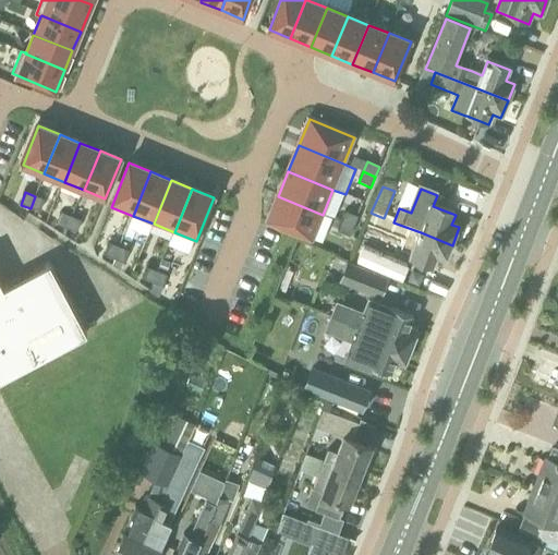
[(45,201),(35,196),(31,208),(40,213),(45,201)]
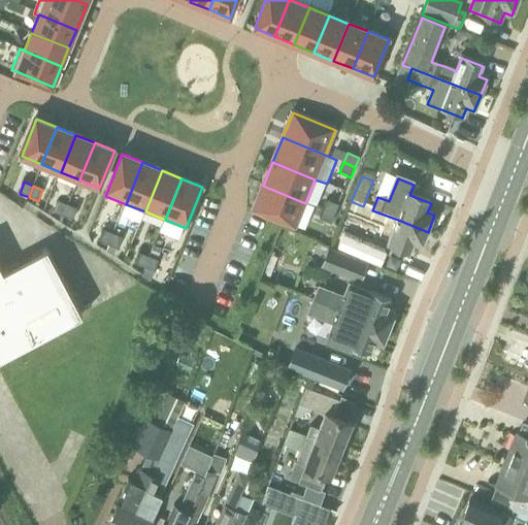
[(295,228),(305,203),(263,186),(253,210),(295,228)]
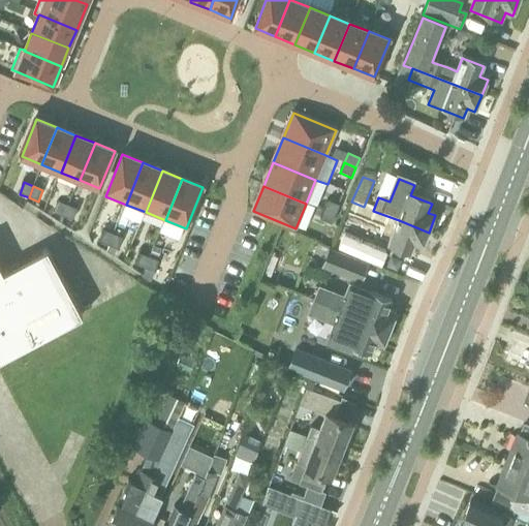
[(336,216),(340,207),(329,202),(324,211),(336,216)]
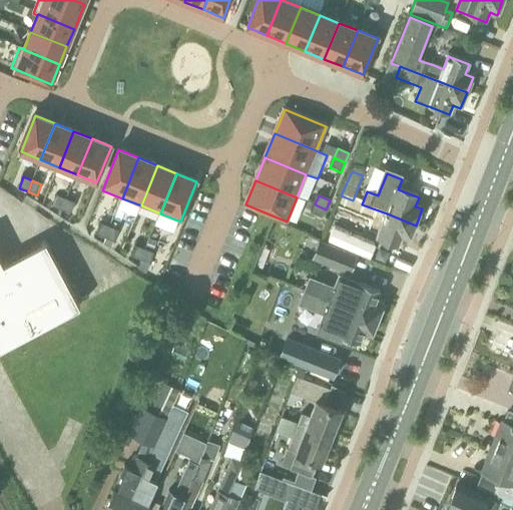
[(61,211),(66,200),(57,196),(52,207),(61,211)]
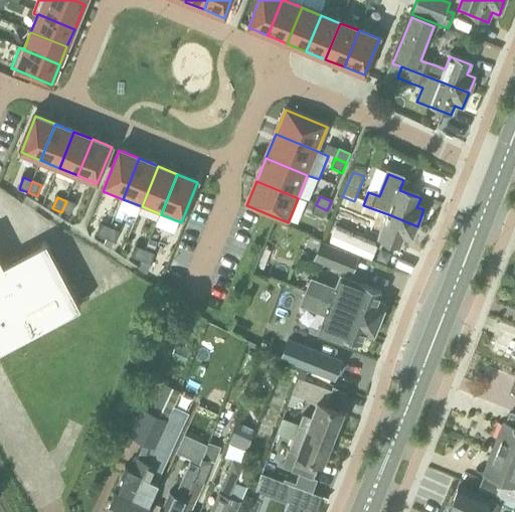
[(75,204),(66,201),(61,212),(71,215),(75,204)]
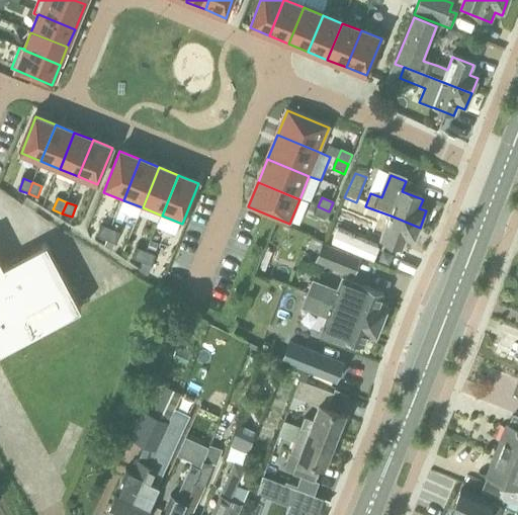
[(325,221),(329,211),(318,206),(314,217),(325,221)]
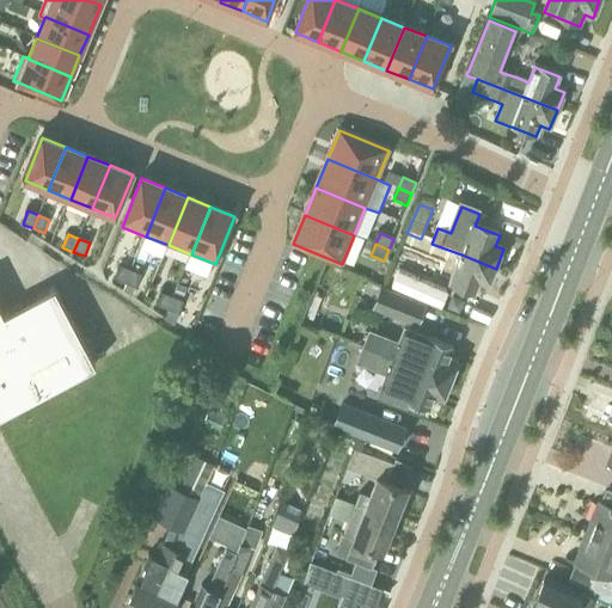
[(461,255),(450,284),(475,295),(479,284),(488,288),(496,269),(461,255)]
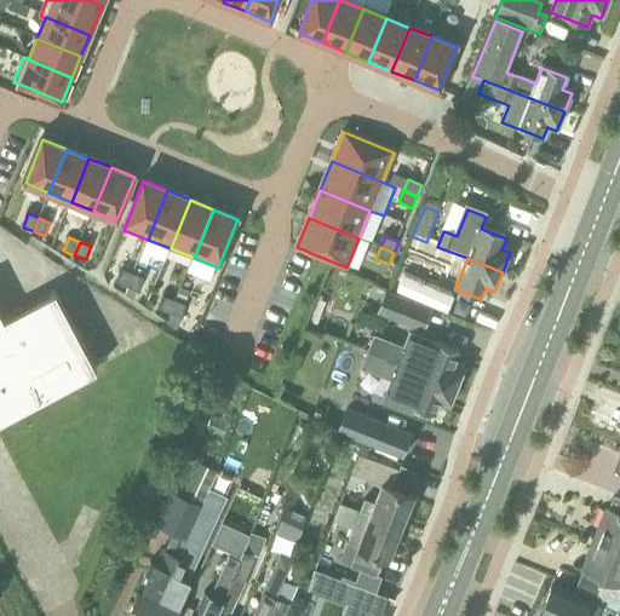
[(127,288),(133,275),(121,271),(116,285),(127,288)]
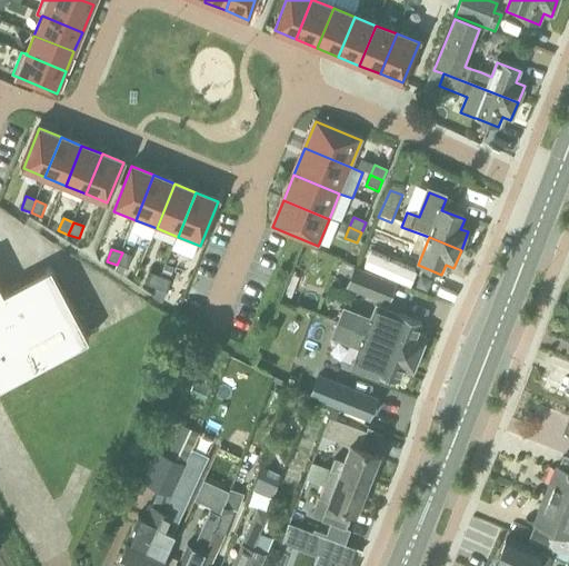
[(132,257),(122,252),(117,265),(127,269),(132,257)]
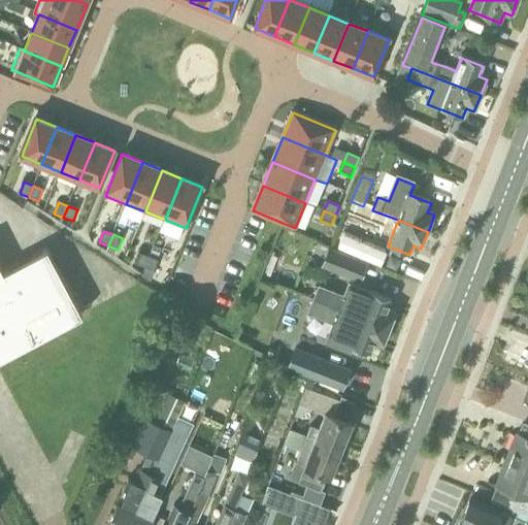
[(0,362),(84,318),(48,251),(4,274),(0,265),(0,362)]
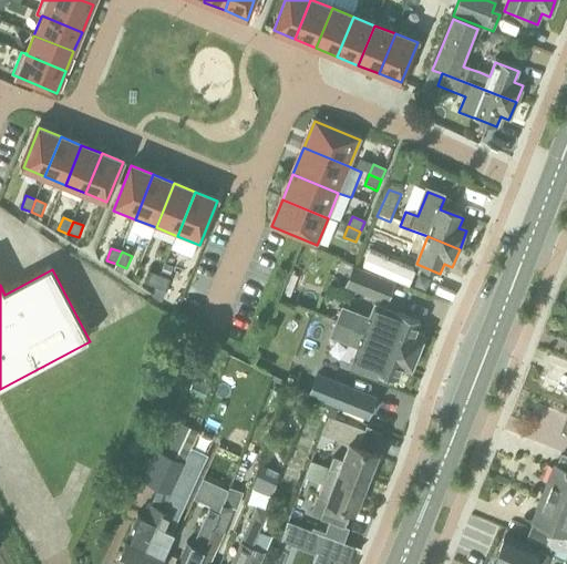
[(155,289),(161,277),(150,273),(145,285),(155,289)]
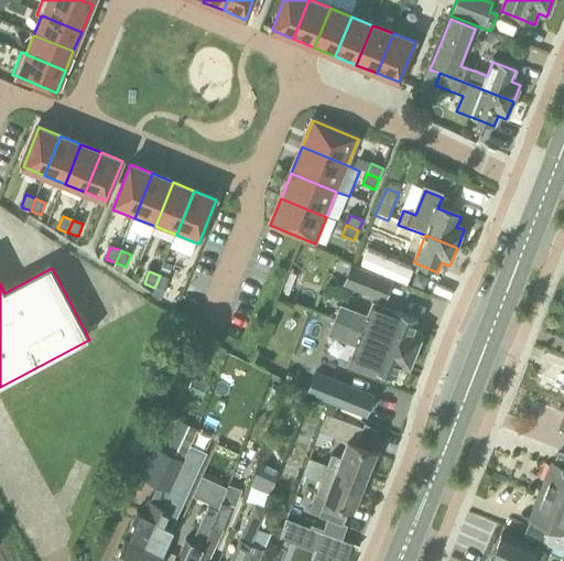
[(393,283),(361,271),(356,287),(368,291),(366,294),(386,302),(393,283)]
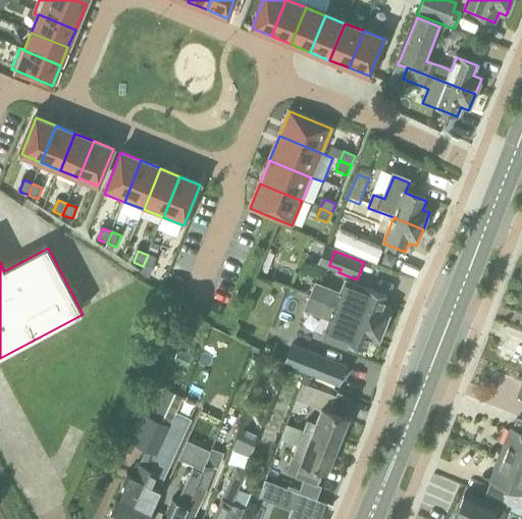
[(157,258),(148,255),(143,266),(152,269),(157,258)]
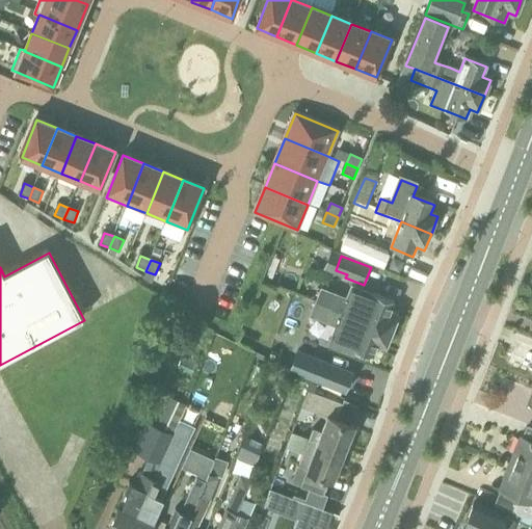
[(152,284),(155,274),(145,271),(143,278),(142,280),(152,284)]
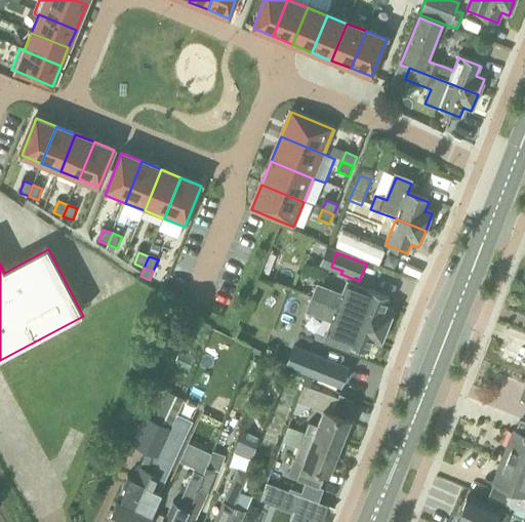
[(316,289),(312,302),(335,310),(335,309),(387,328),(393,312),(385,309),(389,299),(367,291),(346,284),(340,298),(339,297),(316,289)]
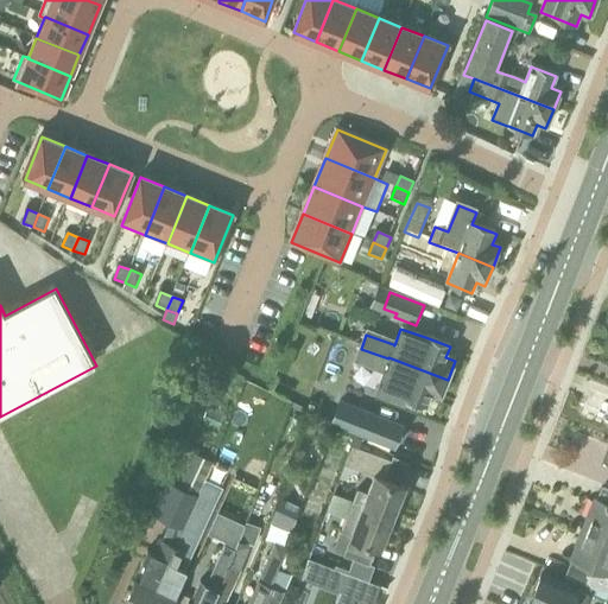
[(441,400),(448,380),(388,357),(388,358),(361,349),(355,364),(385,375),(377,398),(404,407),(406,400),(428,407),(431,396),(441,400)]
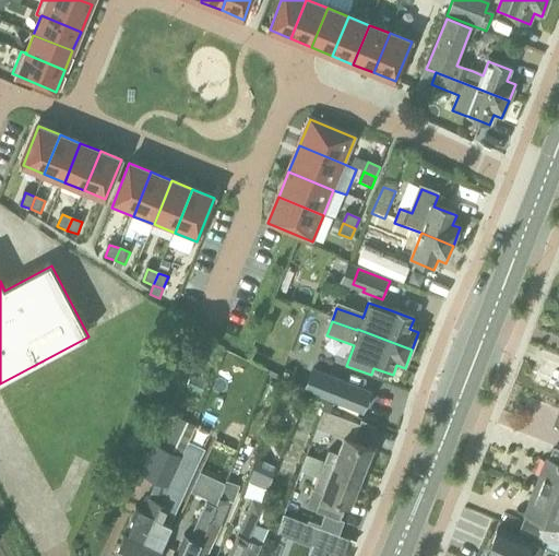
[(330,378),(322,398),(363,414),(370,393),(330,378)]
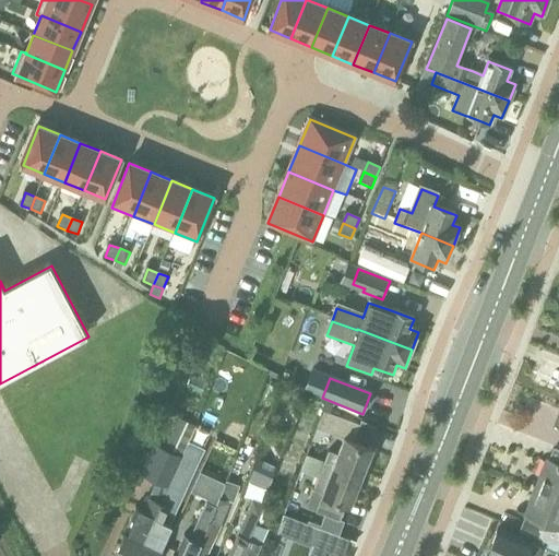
[(324,412),(313,439),(320,442),(324,432),(344,439),(339,454),(330,450),(324,463),(361,478),(367,464),(370,465),(376,452),(372,451),(373,449),(364,446),(351,440),(357,424),(324,412)]
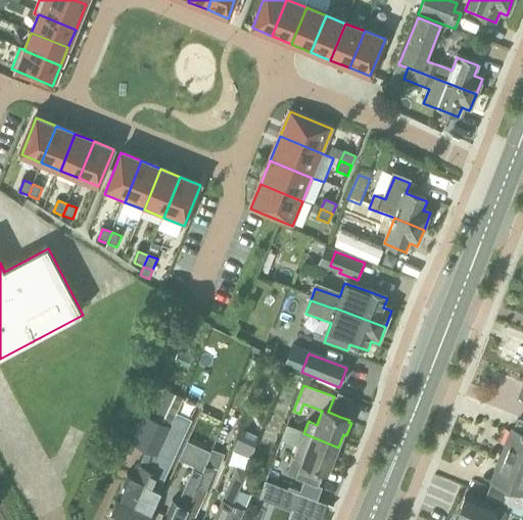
[(168,391),(154,420),(171,427),(178,413),(184,398),(168,391)]
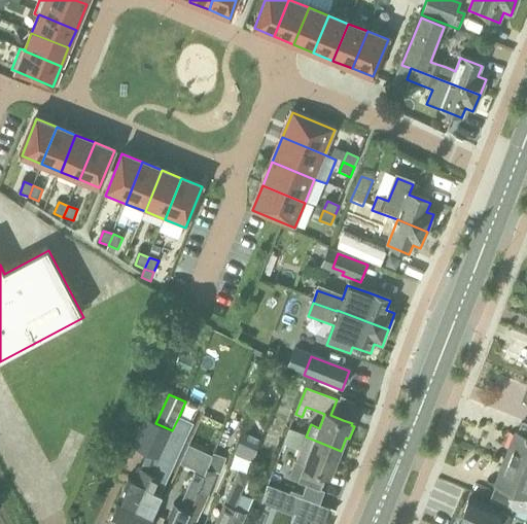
[(146,488),(129,523),(149,523),(163,495),(164,495),(166,491),(163,490),(186,440),(194,423),(192,423),(179,416),(172,430),(159,461),(146,488)]
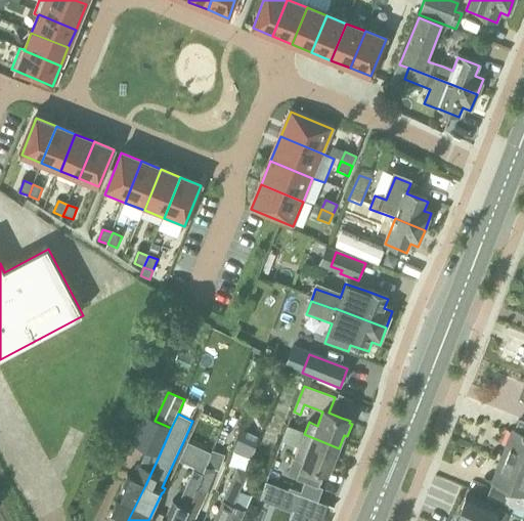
[(128,520),(171,428),(155,421),(145,417),(132,446),(146,453),(134,480),(136,481),(133,487),(126,484),(108,520),(128,520)]
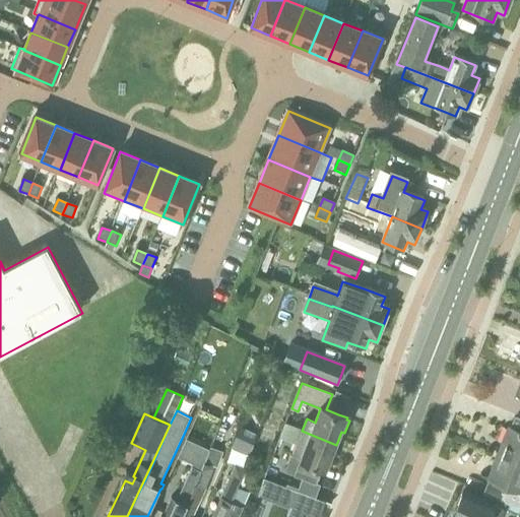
[(519,434),(508,430),(499,453),(519,461),(519,434)]
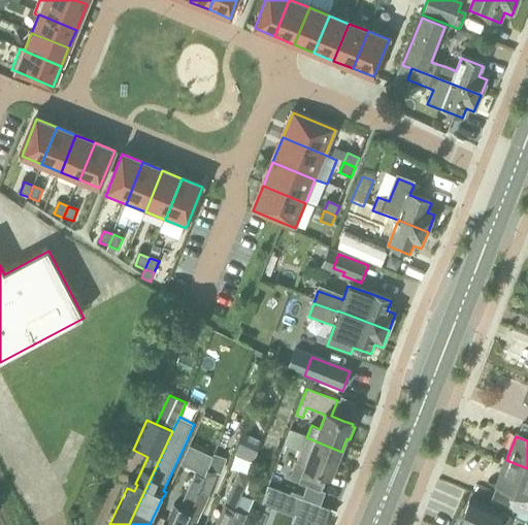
[(296,462),(290,479),(322,491),(328,476),(331,478),(341,452),(306,437),(303,446),(297,462),(296,462)]
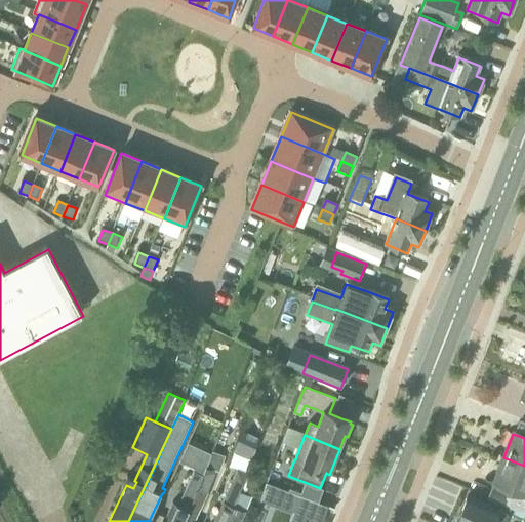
[(166,520),(165,521),(183,521),(198,490),(199,490),(207,469),(212,455),(205,452),(190,486),(183,502),(185,503),(182,509),(174,505),(167,520),(166,520)]
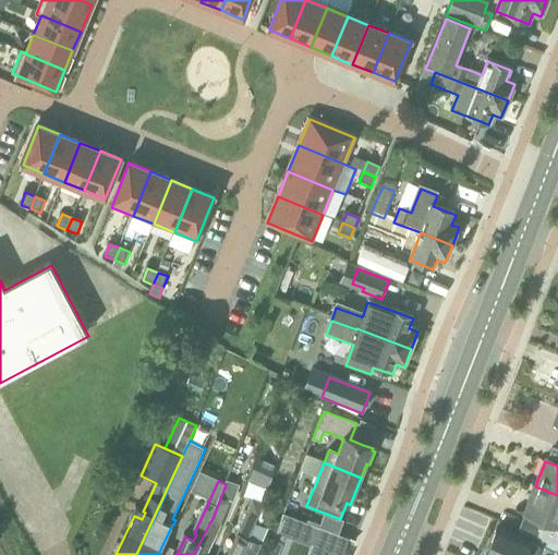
[(557,495),(535,486),(523,516),(544,525),(537,539),(557,547),(557,495)]
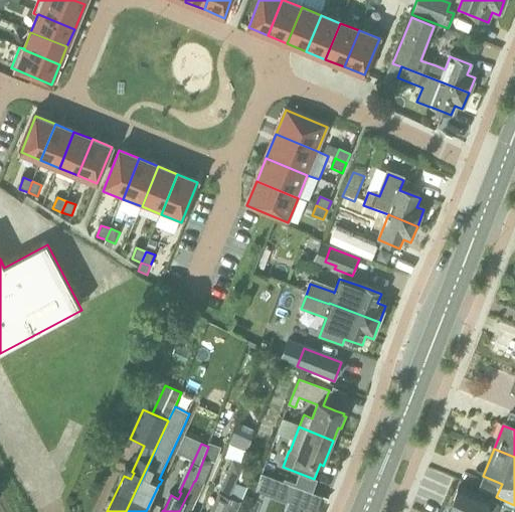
[(191,511),(204,485),(213,464),(203,460),(195,481),(194,481),(179,511),(191,511)]
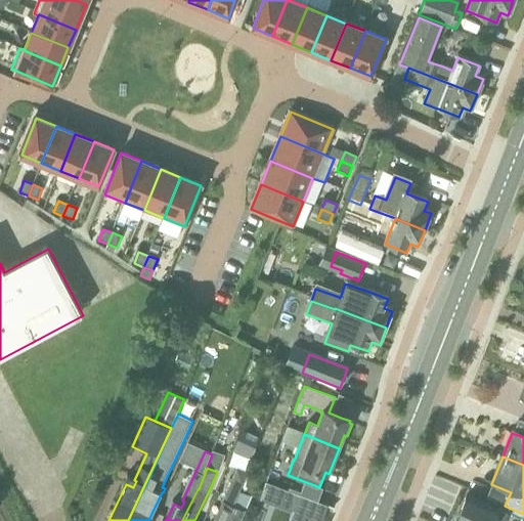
[(227,520),(234,507),(233,507),(243,482),(233,479),(214,520),(227,520)]
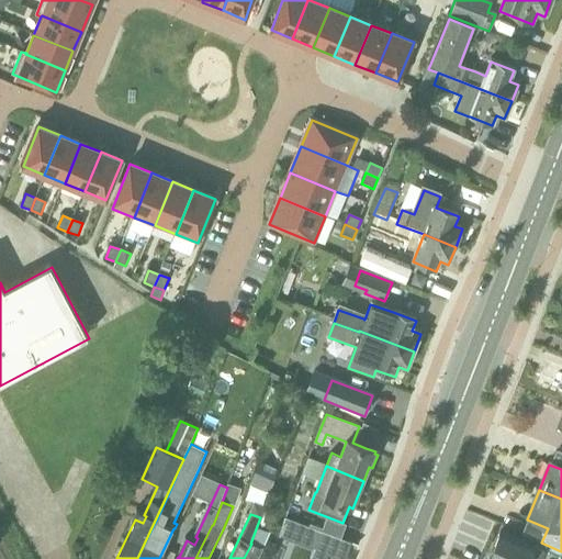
[(256,558),(276,518),(262,514),(260,517),(250,544),(251,544),(244,558),(256,558)]
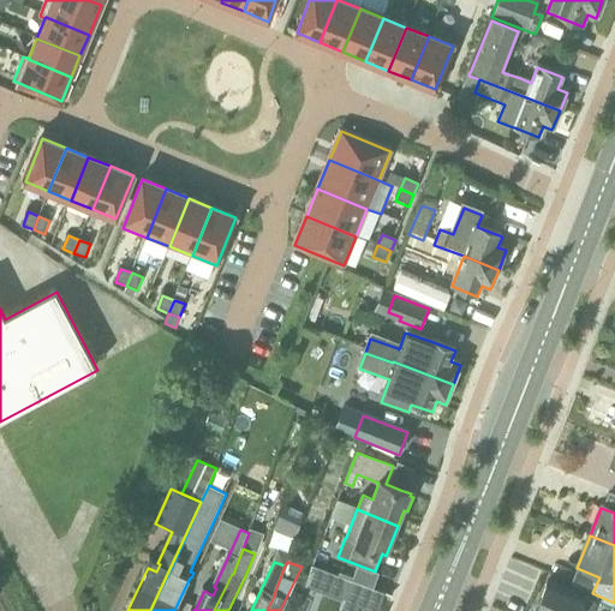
[(320,592),(326,573),(312,568),(305,586),(320,592)]
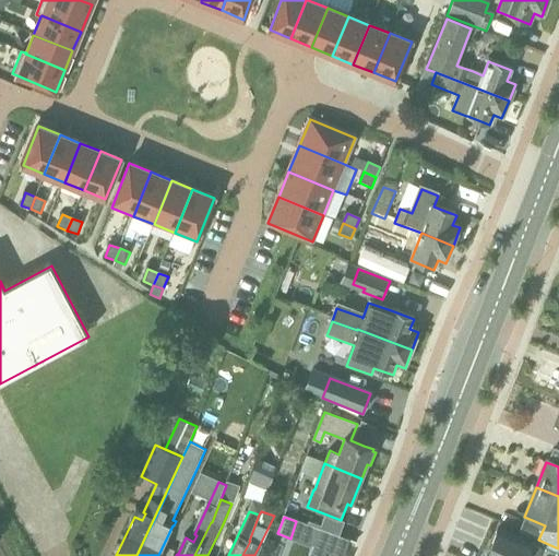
[(348,541),(319,530),(312,547),(328,553),(333,555),(343,555),(348,541)]
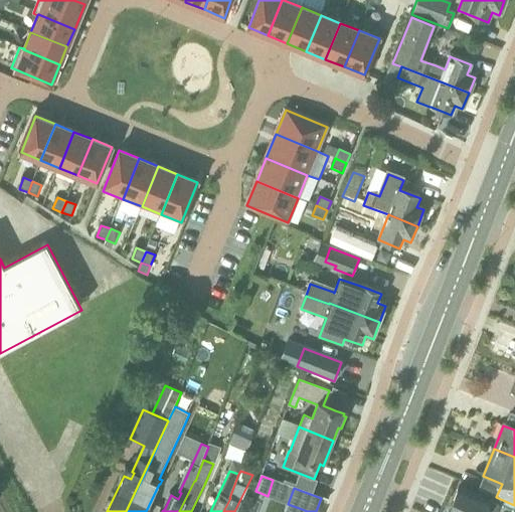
[(497,511),(499,508),(459,491),(449,511),(497,511)]
